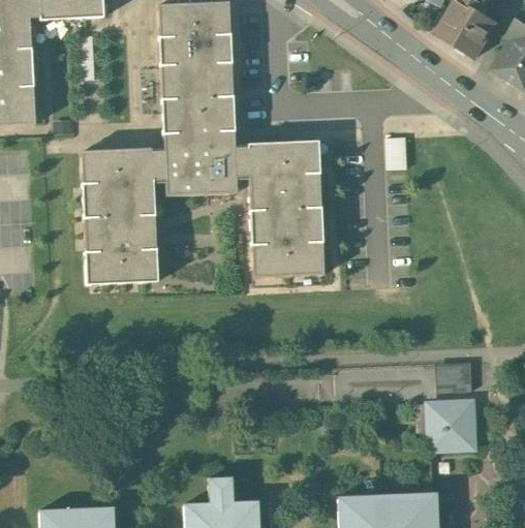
[(0,0),(0,126),(36,125),(36,119),(41,119),(40,100),(34,100),(33,70),(39,70),(38,52),(31,52),(31,45),(38,45),(37,27),(30,27),(30,17),(40,17),(39,0),(0,0)]
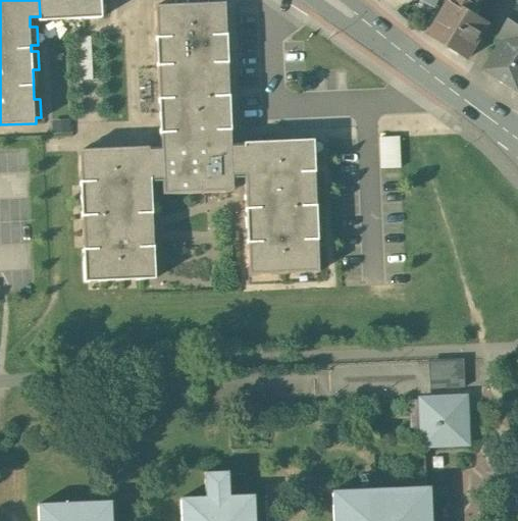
[(39,0),(40,16),(40,19),(46,18),(47,27),(66,25),(66,17),(102,16),(102,11),(108,10),(108,0),(39,0)]
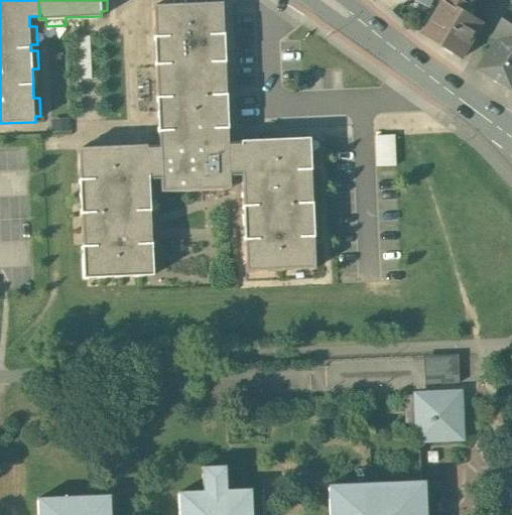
[(449,0),(427,34),(466,58),(487,21),(472,12),(476,5),(470,2),(470,0),(449,0)]
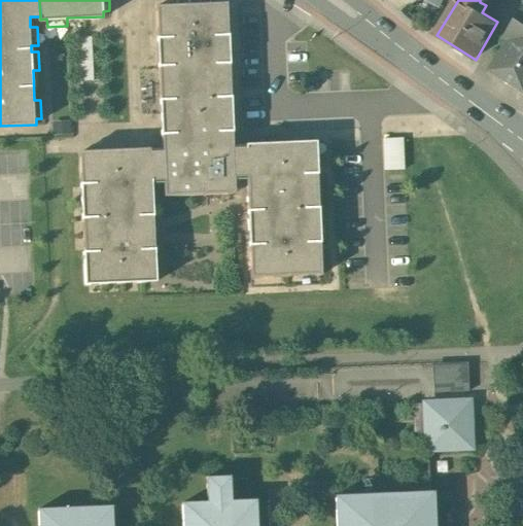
[(229,2),(158,4),(164,151),(152,151),(152,146),(81,149),(86,284),(158,281),(157,246),(147,247),(145,196),(154,196),(153,181),(165,180),(166,196),(237,194),(237,177),(249,176),(252,277),(324,274),(319,139),(247,142),(247,148),(235,148),(229,2)]
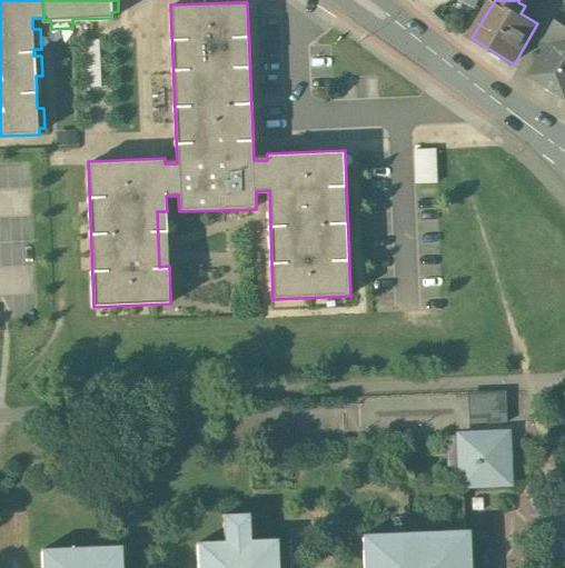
[(564,12),(547,39),(554,42),(533,75),(564,95),(564,12)]
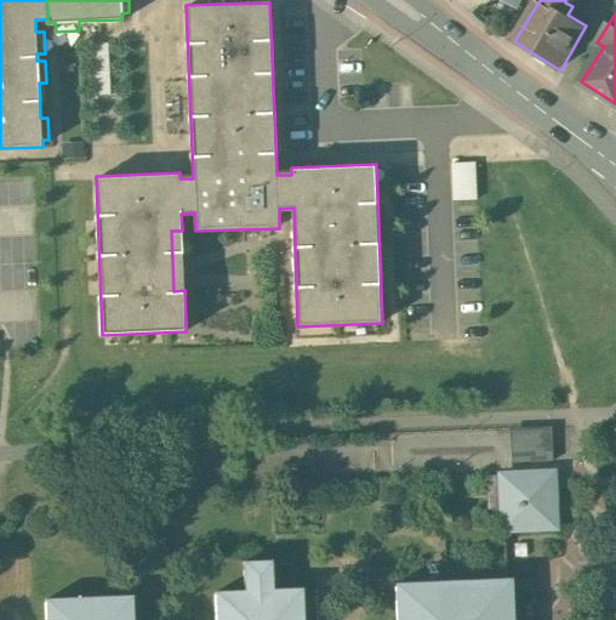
[(484,158),(458,159),(460,198),(485,197),(484,158)]
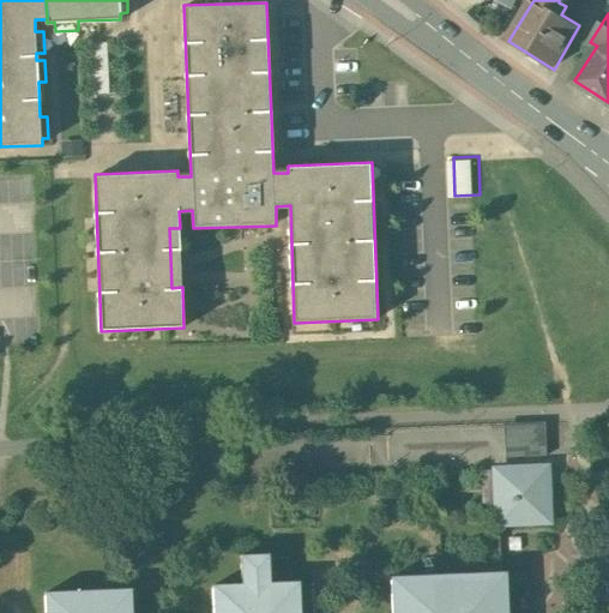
[(542,427),(505,428),(505,463),(547,462),(542,427)]
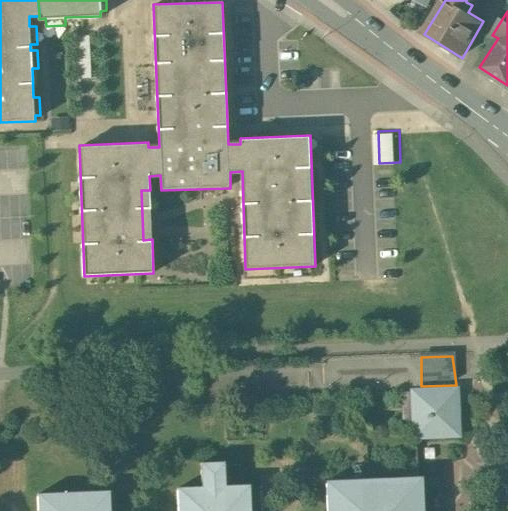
[(421,386),(405,386),(406,396),(408,439),(423,438),(457,437),(456,385),(421,386)]
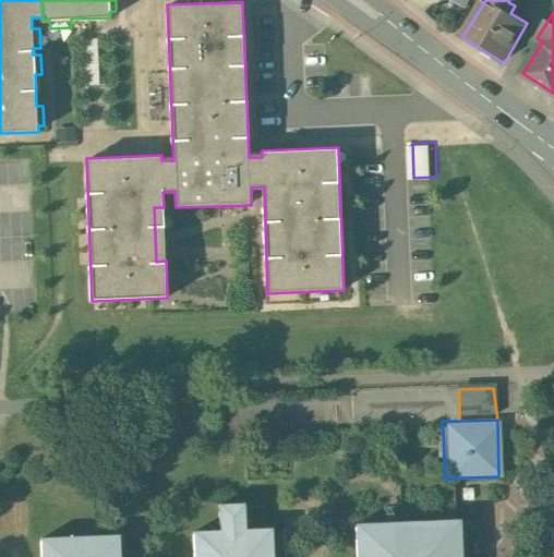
[(465,556),(464,521),(362,529),(362,556),(275,556),(274,531),(248,532),(247,506),(224,507),(225,534),(200,534),(200,556),(122,556),(122,536),(46,540),(46,556),(465,556)]
